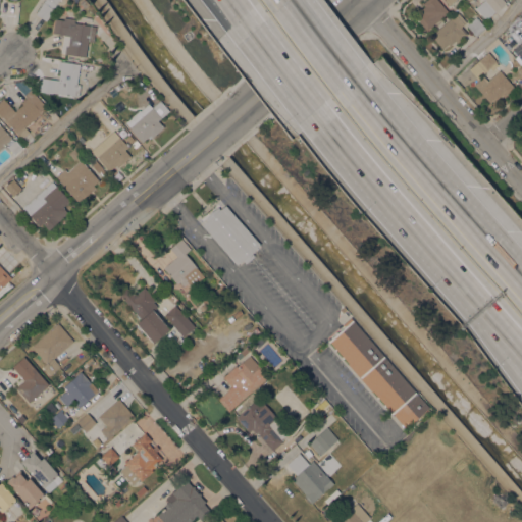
[(437,0),(448,11),(430,27),(432,28),(427,32),(413,15),(424,6),(422,3),(425,0),(437,0)]
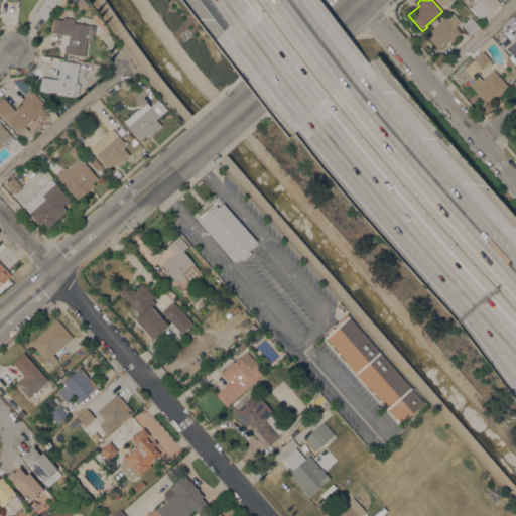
[(498,0),(500,2),(490,11),(489,11),(488,12),(489,13),(482,19),(481,18),(480,19),(470,7),(479,0),(498,0)]
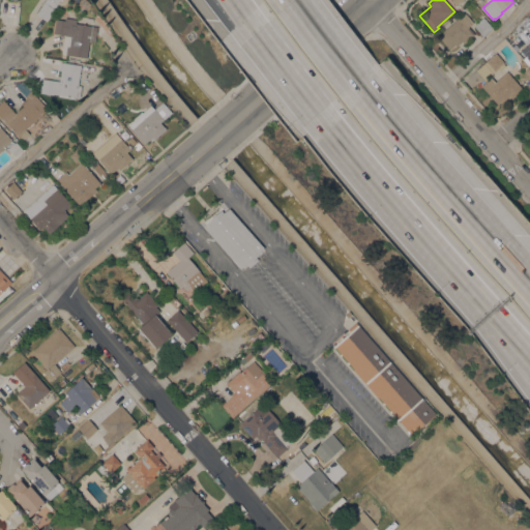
[(437,36),(459,17),(460,18),(465,12),(473,22),(468,27),(474,34),(464,43),(462,41),(455,47),(454,45),(450,49),(450,48),(449,49),(437,36)]
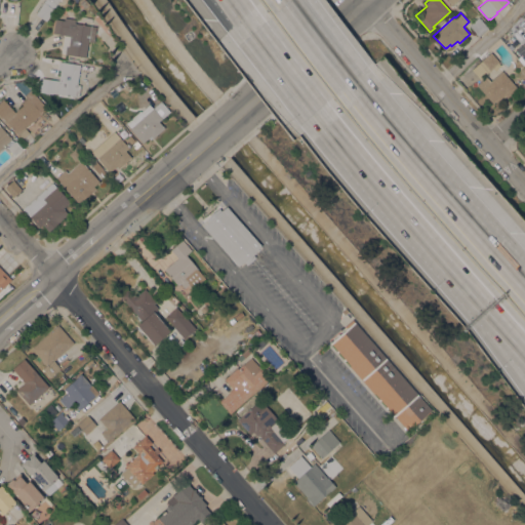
[(469,25),(479,16),(480,18),(481,17),(483,19),(482,21),(488,27),(478,36),(469,25)]
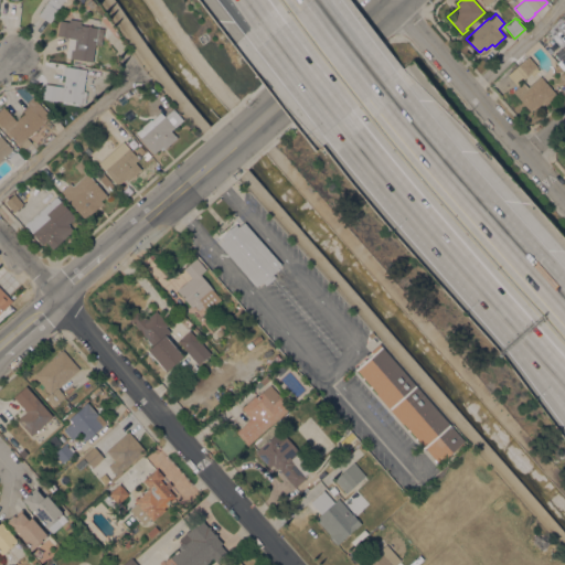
[(68,21),(68,19),(81,20),(81,24),(104,28),(102,45),(95,44),(93,61),(70,57),(71,49),(74,49),(75,39),(56,36),(59,20),(68,21)]
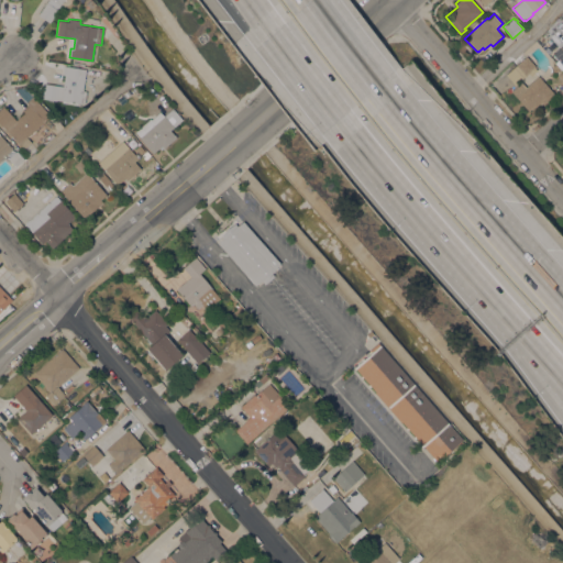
[(562,65),(553,54),(560,47),(561,50),(562,47),(562,65)]
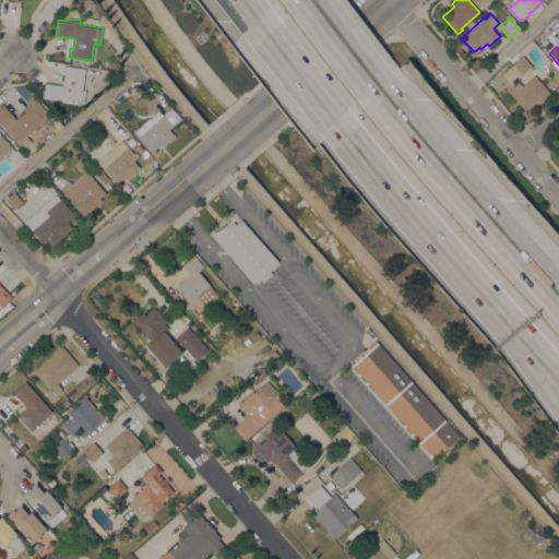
[(522,56),(532,66),(531,67),(533,70),(526,74),(524,72),(511,84),(502,73),(522,56)]
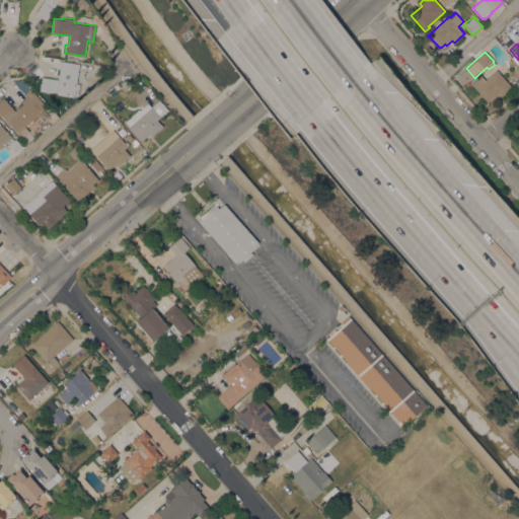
[(41,76),(58,79),(60,69),(57,69),(59,61),(79,64),(76,83),(79,84),(78,95),(74,94),(74,95),(52,91),(52,92),(39,90),(41,76)]
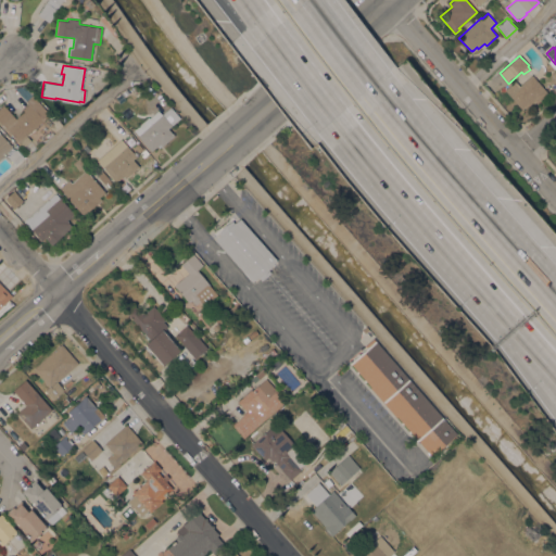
[(547,92),(536,102),(534,100),(528,105),(527,104),(521,109),(504,90),(515,80),(519,86),(532,75),(547,92)]
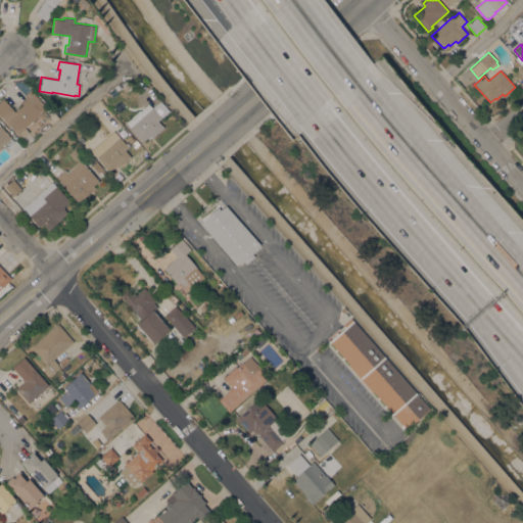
[(29,132),(21,138),(2,116),(1,117),(0,115),(0,100),(3,98),(14,111),(22,104),(20,102),(27,97),(25,95),(31,89),(47,107),(25,127),(29,132)]
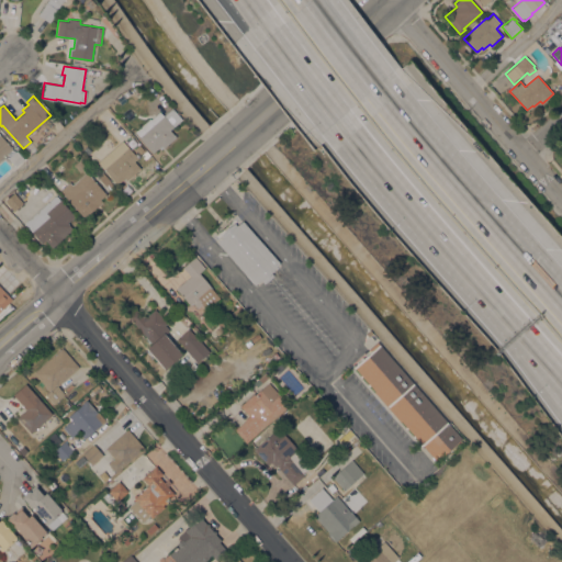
[(164,147),(161,145),(153,153),(138,137),(139,136),(135,131),(149,117),(150,119),(159,111),(164,115),(172,108),(182,120),(170,130),(176,137),(164,147)]
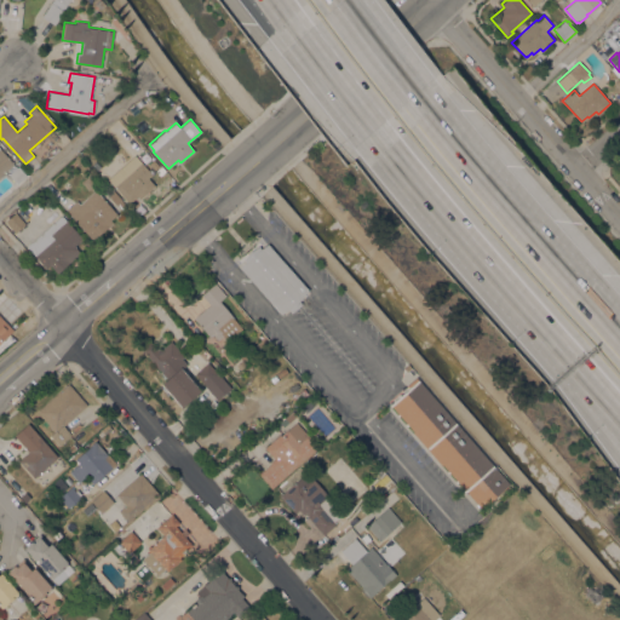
[(0,176),(0,147),(13,164),(0,176)]
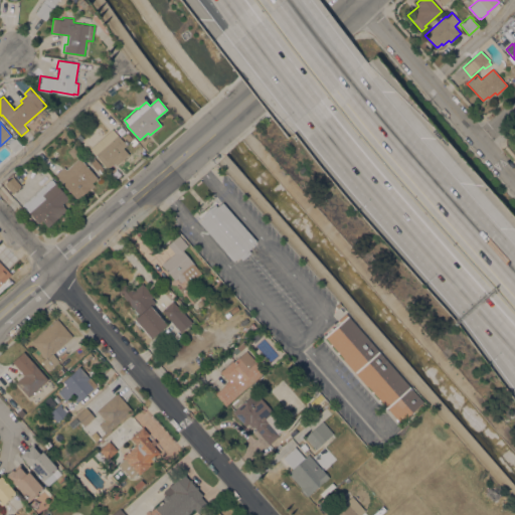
[(76,137),(71,132),(77,127),(82,131),(76,137)]
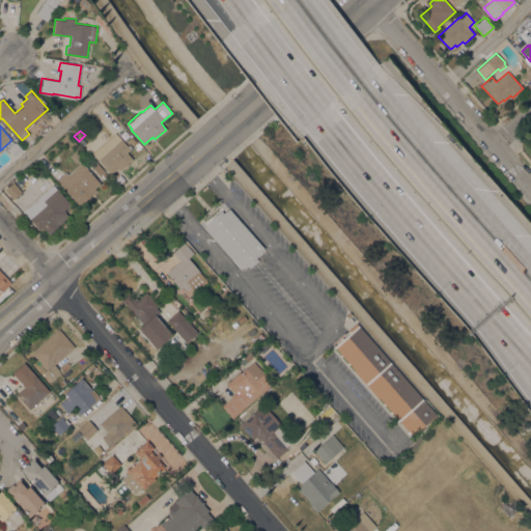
[(115,133),(130,149),(127,152),(133,159),(119,170),(117,168),(110,174),(92,154),(115,133)]
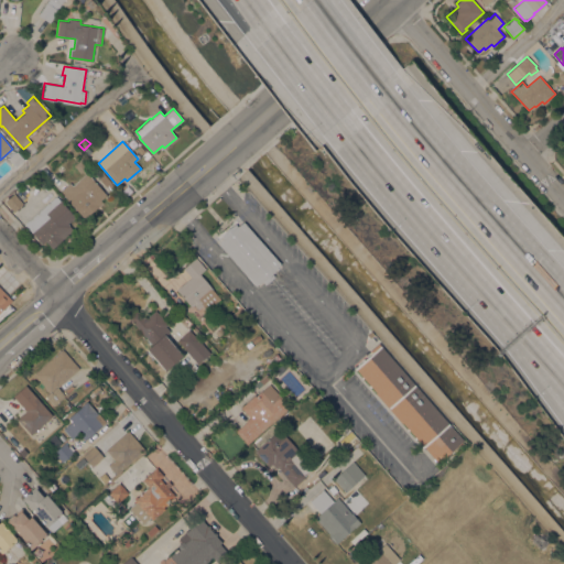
[(17,151),(23,159),(14,167),(8,159),(17,151)]
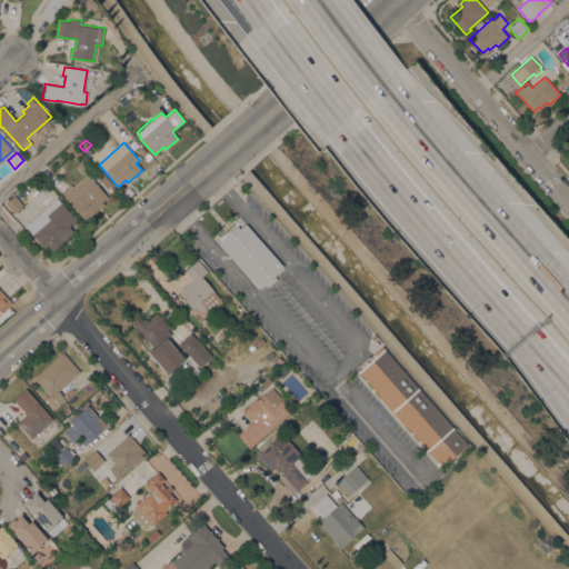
[(88,169),(80,175),(75,167),(81,160),(88,169)]
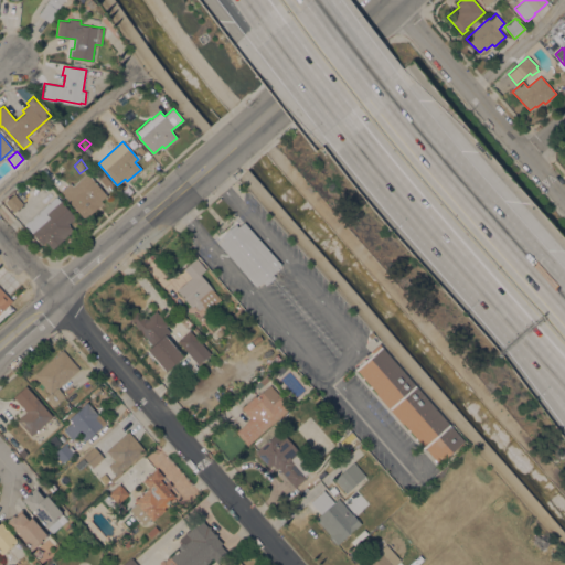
[(106,195),(100,200),(103,203),(84,219),(60,191),(70,182),(72,185),(87,172),(106,195)]
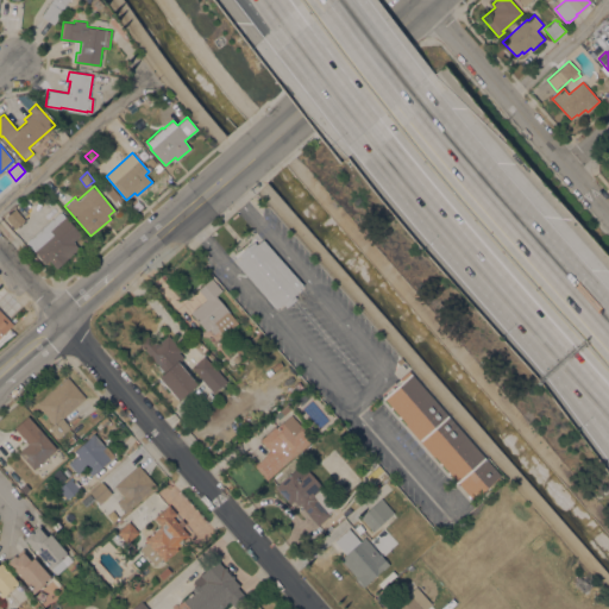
[(121,201),(118,205),(115,201),(114,201),(105,190),(110,187),(121,201)]
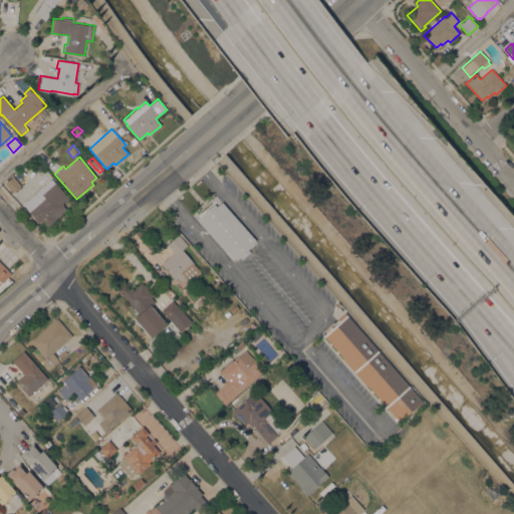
[(21,186),(13,193),(4,183),(13,176),(21,186)]
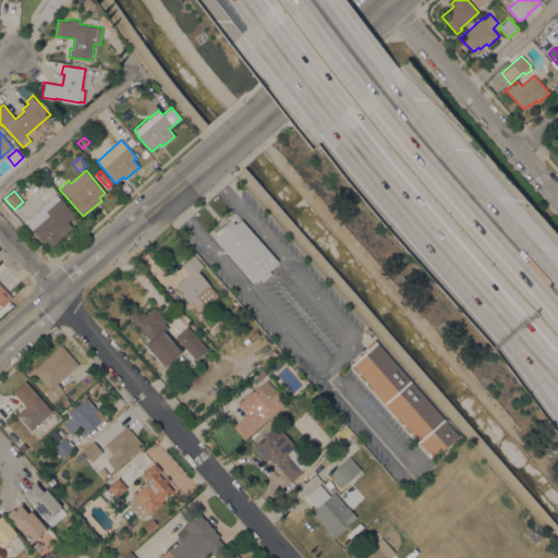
[(47,201),(51,205),(60,198),(74,215),(67,221),(72,227),(48,249),(24,221),(47,201)]
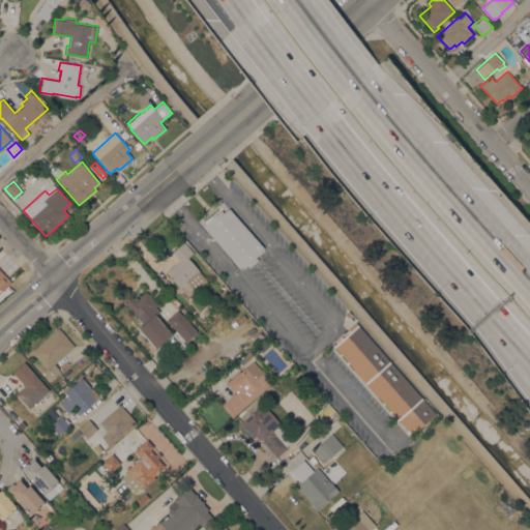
[(205,229),(210,225),(208,222),(221,210),(223,213),(229,208),(264,247),(255,256),(258,259),(248,267),(245,264),(240,268),(205,229)]
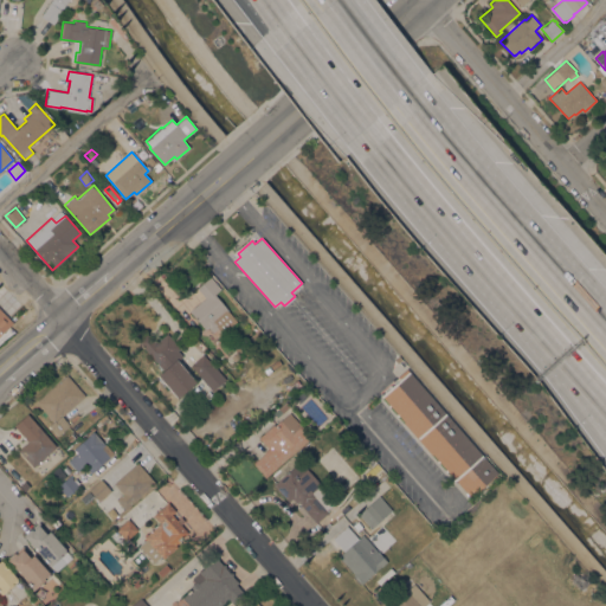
[(205,297),(197,288),(211,276),(220,289),(214,294),(237,321),(223,333),(218,328),(212,333),(207,327),(205,329),(189,311),(205,297)]
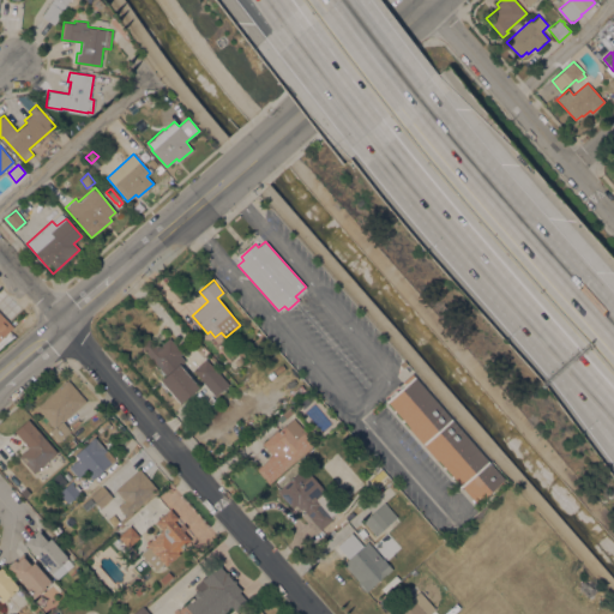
[(0,314),(12,327),(0,338),(0,314)]
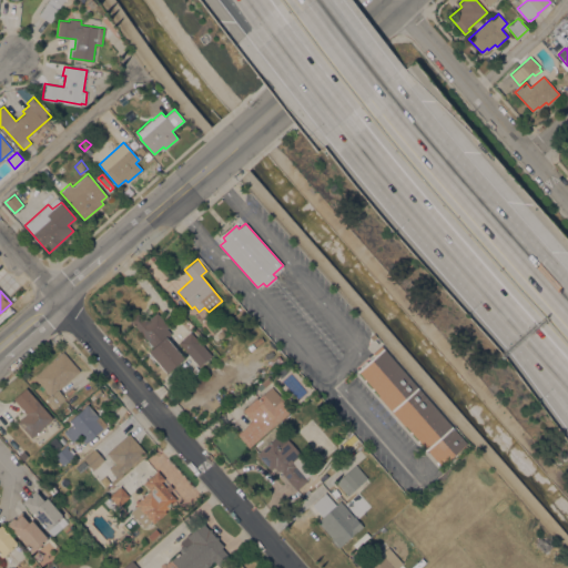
[(169,325),(166,327),(171,334),(166,337),(183,357),(166,373),(153,358),(152,359),(149,355),(150,354),(148,352),(153,346),(129,318),(137,312),(144,320),(148,321),(156,312),(169,325)]
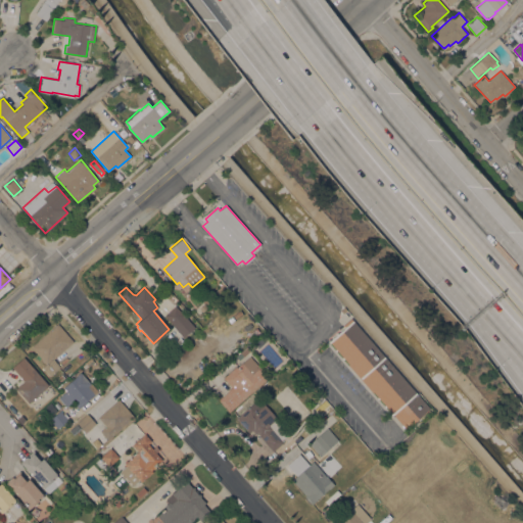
[(172,294),(168,297),(162,292),(167,288),(172,294)]
